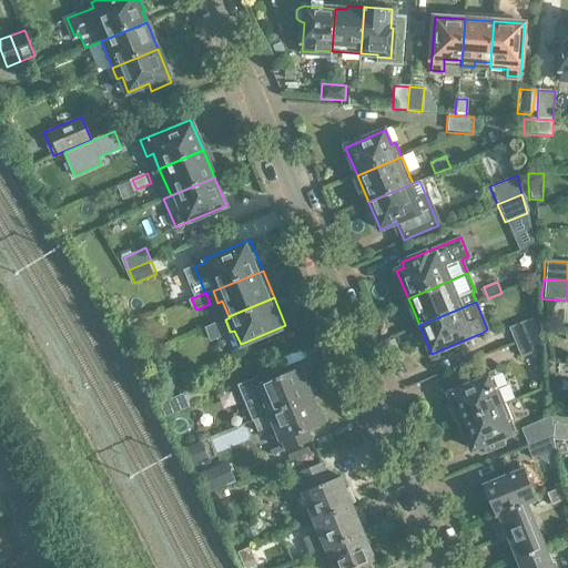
[(515,343),(533,335),(538,333),(531,318),(508,328),(515,343)]
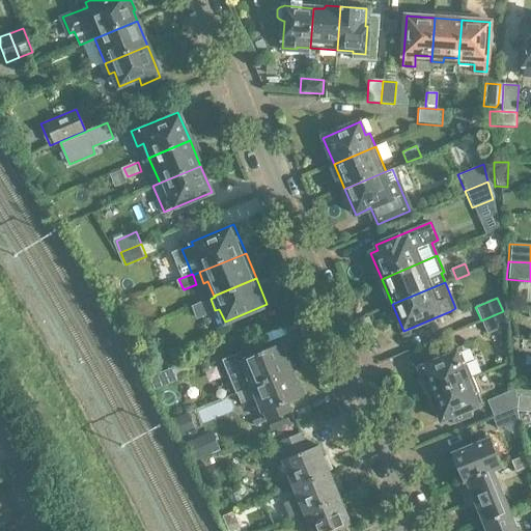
[(210,314),(204,301),(194,305),(199,318),(210,314)]
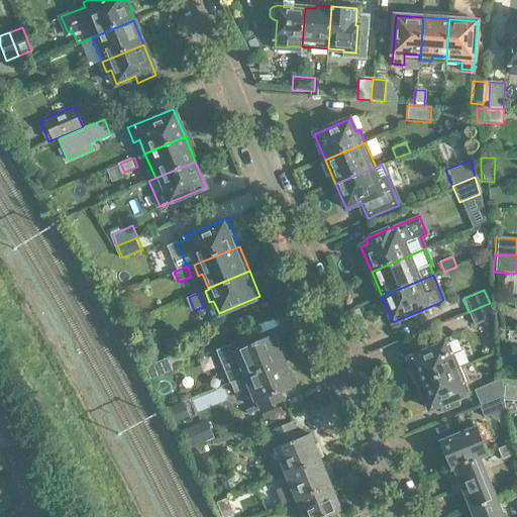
[(474,325),(490,318),(495,316),(490,303),(485,305),(469,312),(474,325)]
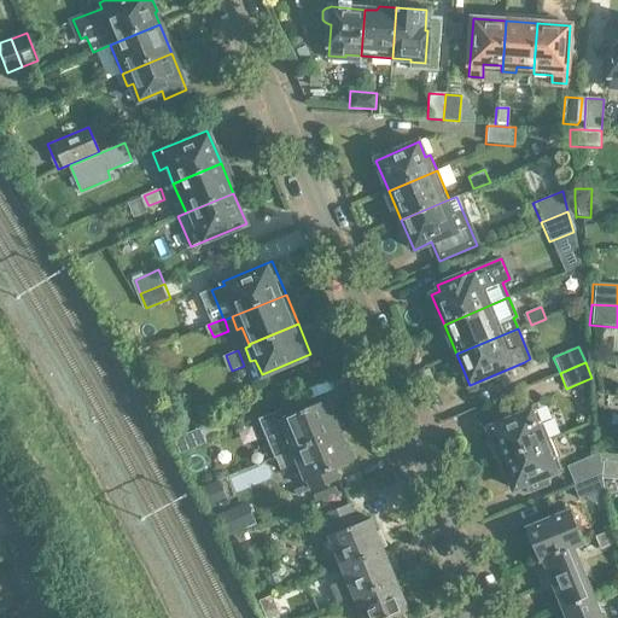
[(275,455),(344,427),(332,397),(290,415),(286,406),(260,417),(275,455)]
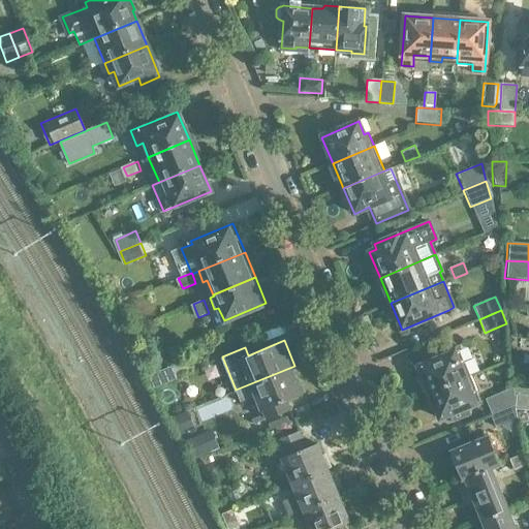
[(426,394),(465,377),(459,365),(464,363),(459,350),(418,367),(423,377),(419,378),(426,394)]
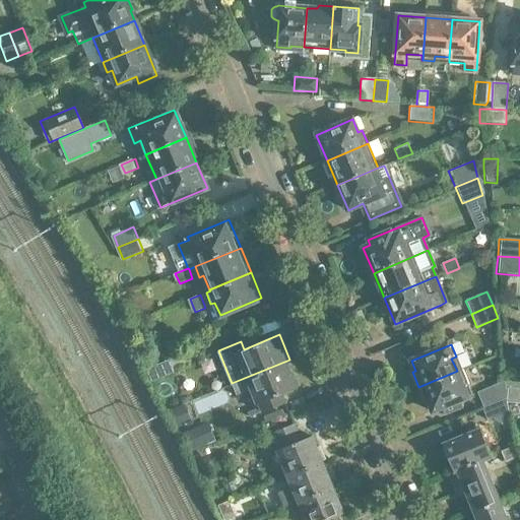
[(169,360),(146,369),(151,381),(174,372),(169,360)]
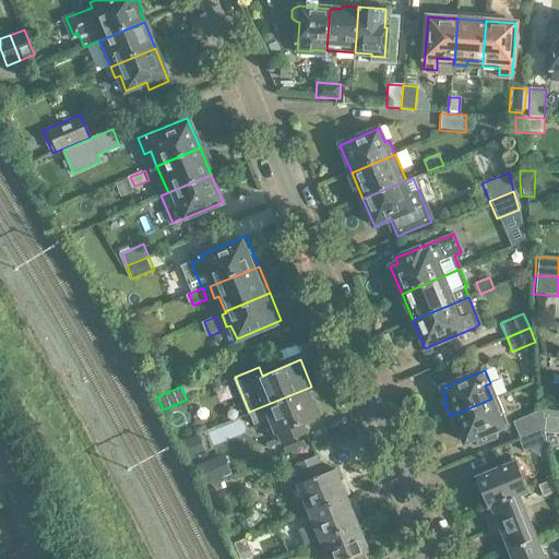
[(301,421),(322,413),(311,387),(249,412),(253,423),(270,416),(276,431),(277,431),(281,440),(306,430),(301,421)]
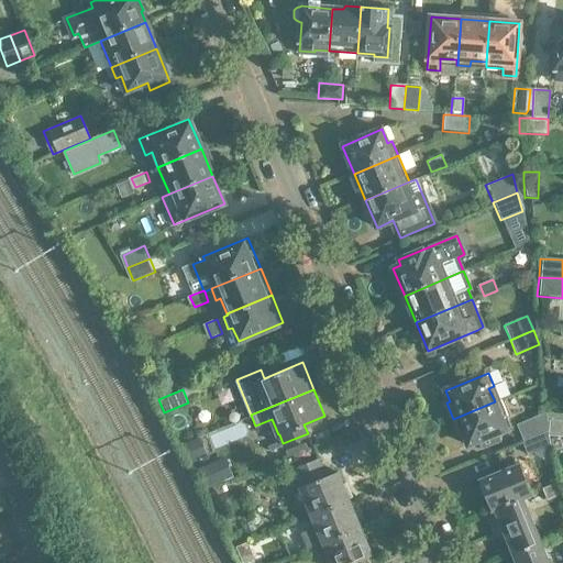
[(500,416),(495,401),(453,419),(460,434),(463,433),(468,445),(511,427),(506,415),(500,416)]
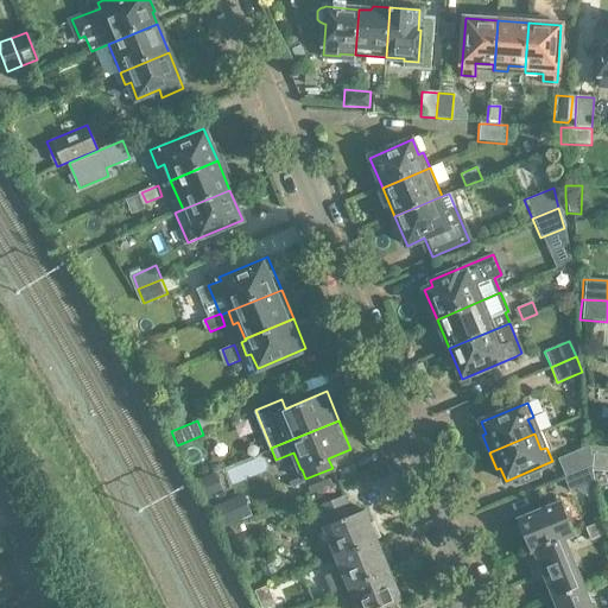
[(569,474),(591,466),(591,456),(589,456),(588,447),(562,457),(569,474)]
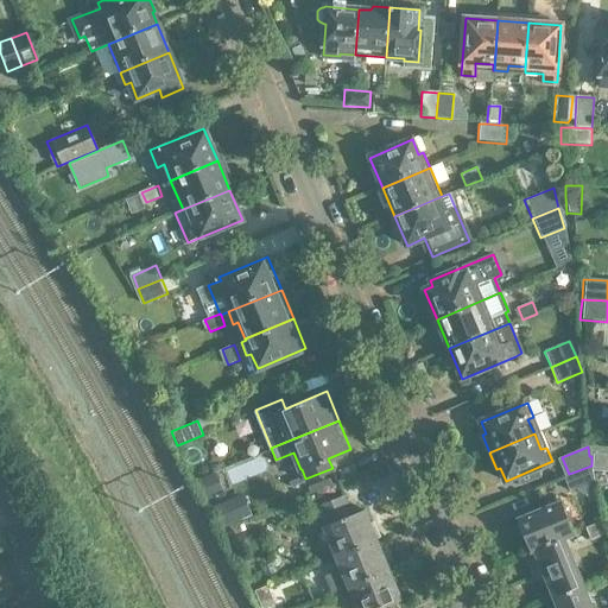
[(591,466),(591,467),(590,472),(607,473),(607,455),(607,456),(607,448),(588,447),(589,456),(591,456),(591,466)]
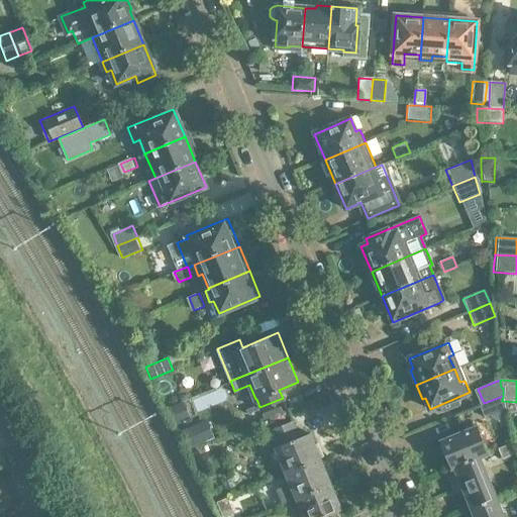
[(478,407),(483,419),(502,411),(503,397),(478,407)]
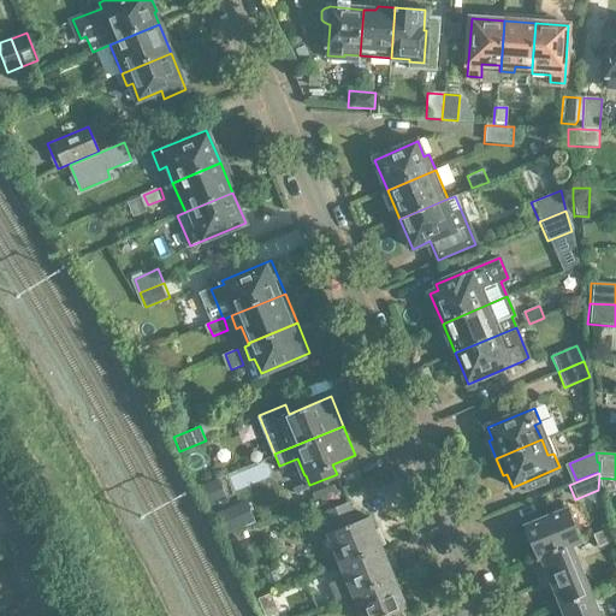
[(227,498),(218,477),(196,486),(206,508),(227,498)]
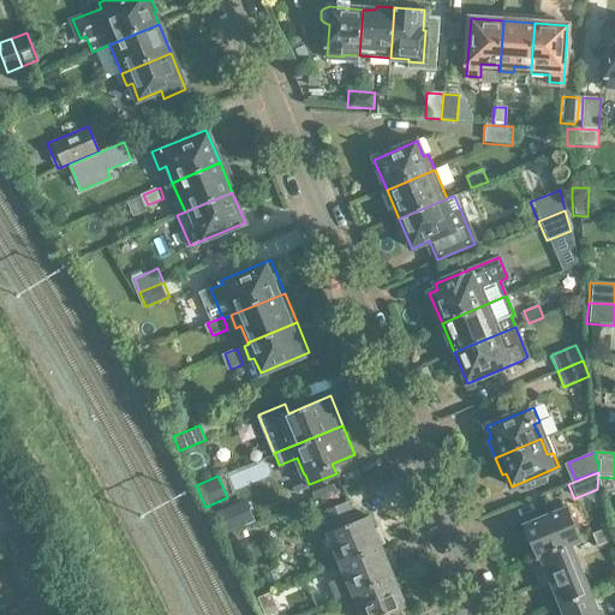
[(614,495),(614,478),(597,477),(597,489),(596,495),(614,495)]
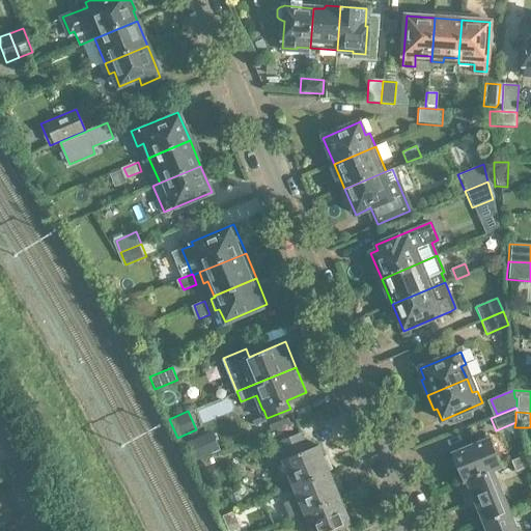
[(187,441),(195,459),(220,449),(213,430),(187,441)]
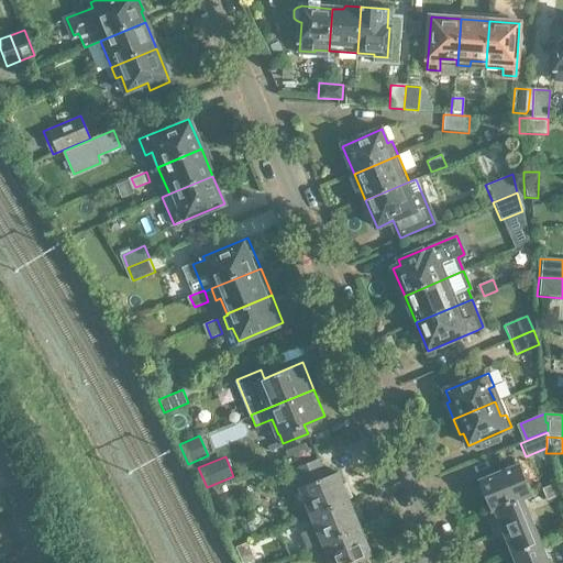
[(311,515),(349,499),(338,472),(327,476),(319,459),(295,468),(301,486),(299,487),(311,515)]
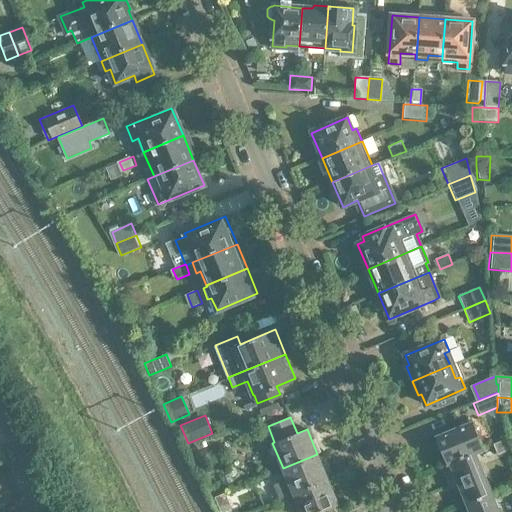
[(447,465),(451,463),(473,453),(484,449),(473,423),(435,439),(447,465)]
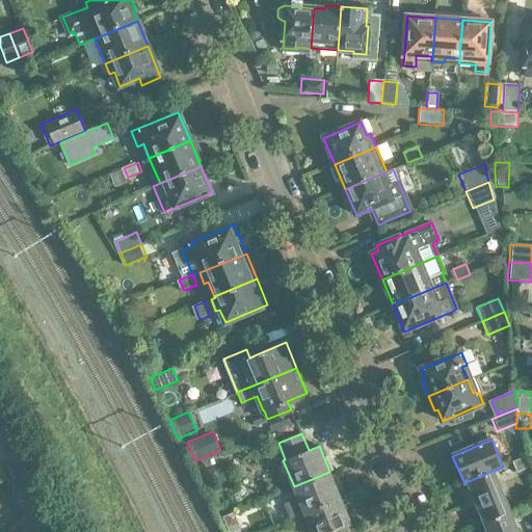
[(530,469),(527,456),(510,463),(515,475),(530,469)]
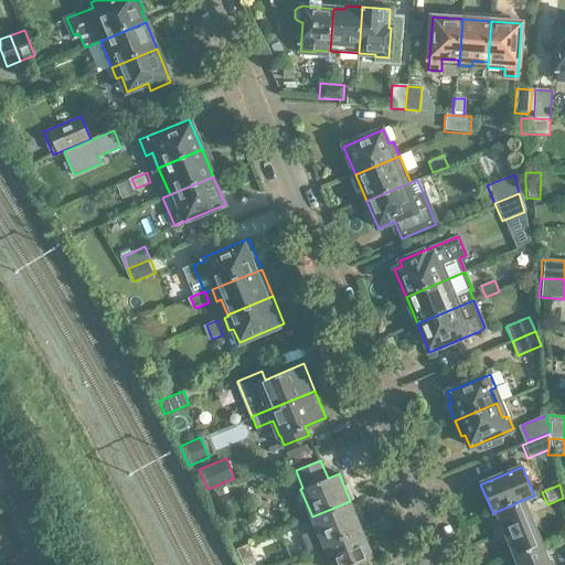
[(518,558),(542,547),(522,500),(498,511),(518,558)]
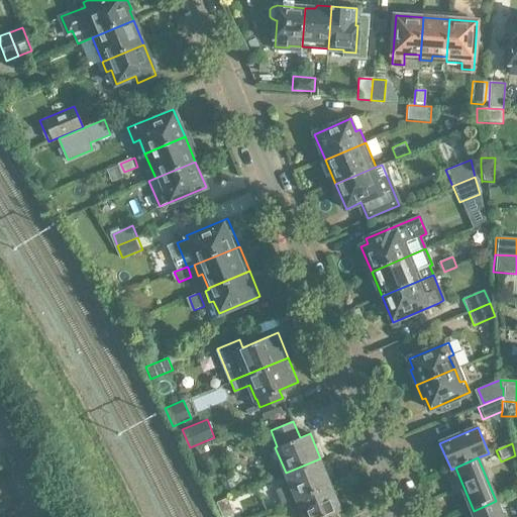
[(320,458),(286,473),(297,499),(329,485),(320,460),(320,459),(320,458)]
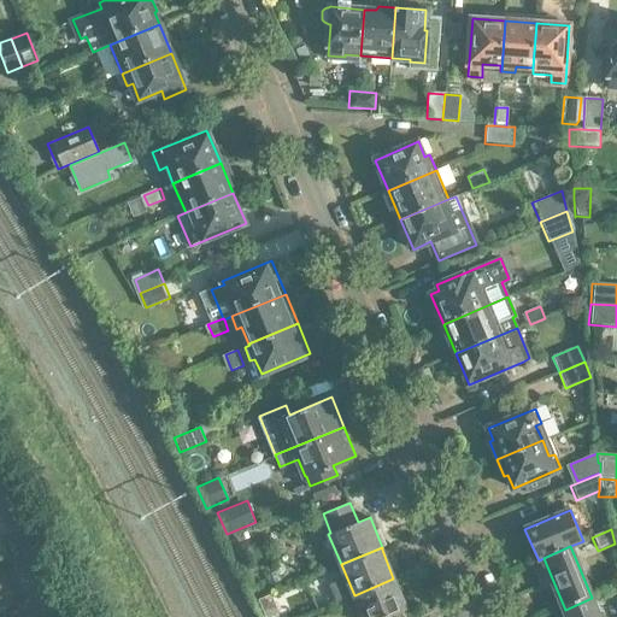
[(391,616),(406,611),(393,579),(354,595),(362,616),(391,616)]
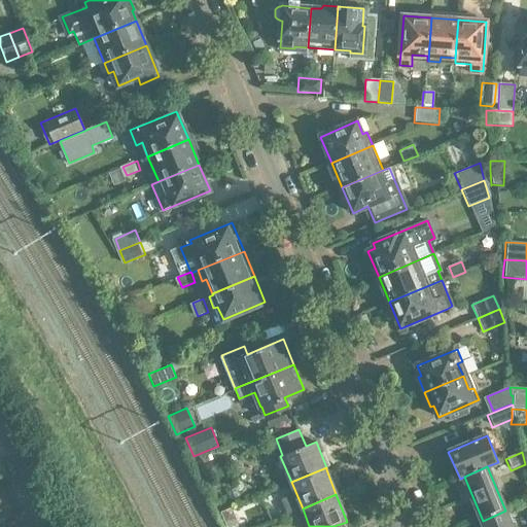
[(232,506),(221,512),(227,526),(238,523),(232,506)]
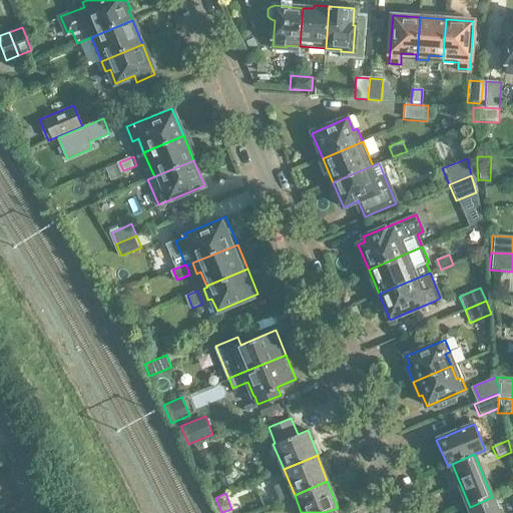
[(498,512),(492,497),(470,507),(472,512),(498,512)]
